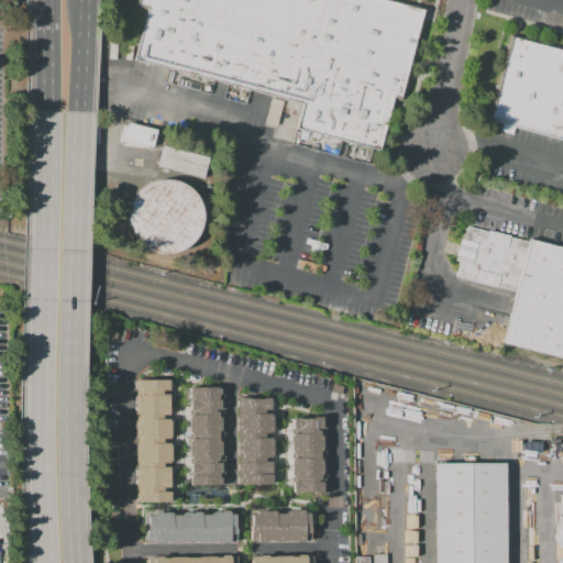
[(138,0),(383,0),(426,12),(401,99),(394,97),(378,151),(296,128),(302,105),(134,58),(147,11),(136,8),(138,0)]
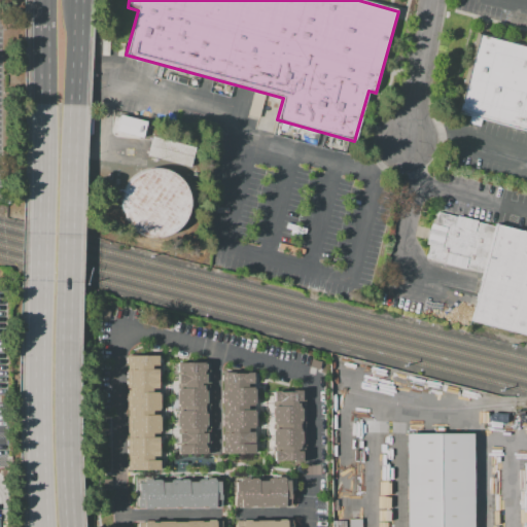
[(479,34),(526,46),(526,131),(481,118),(480,126),(467,123),(469,116),(458,113),(479,34)]
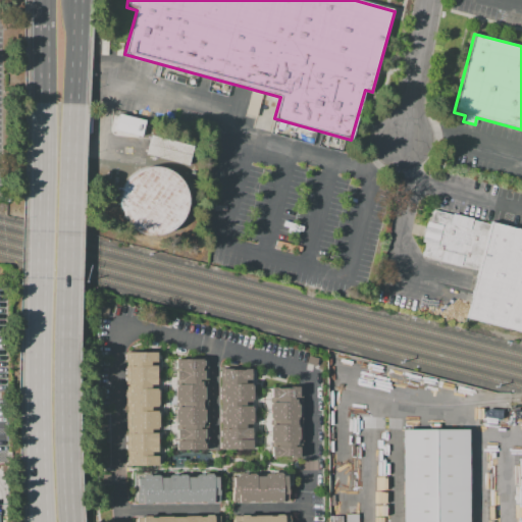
[(255,116),(262,94),(251,91),(245,113),(255,116)]
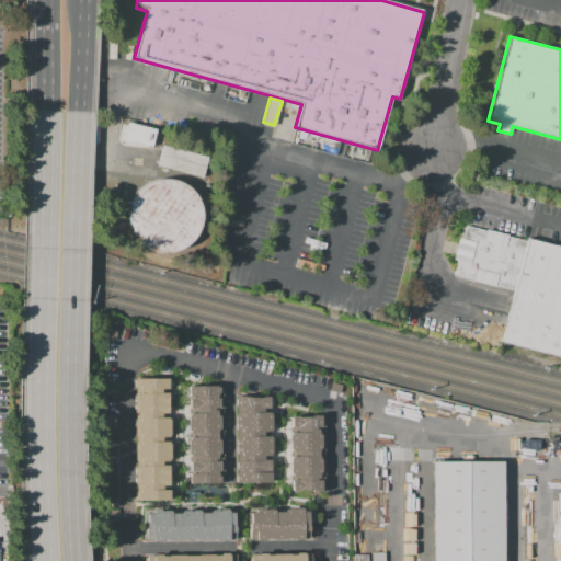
[(126,122),(122,139),(150,146),(155,129),(126,122)]
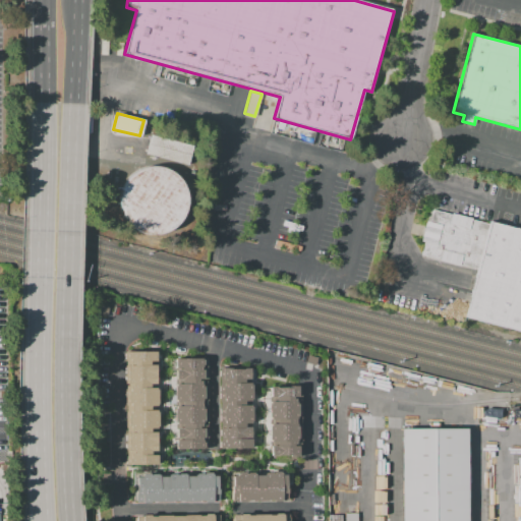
[(150,133),(145,154),(186,164),(191,145),(150,133)]
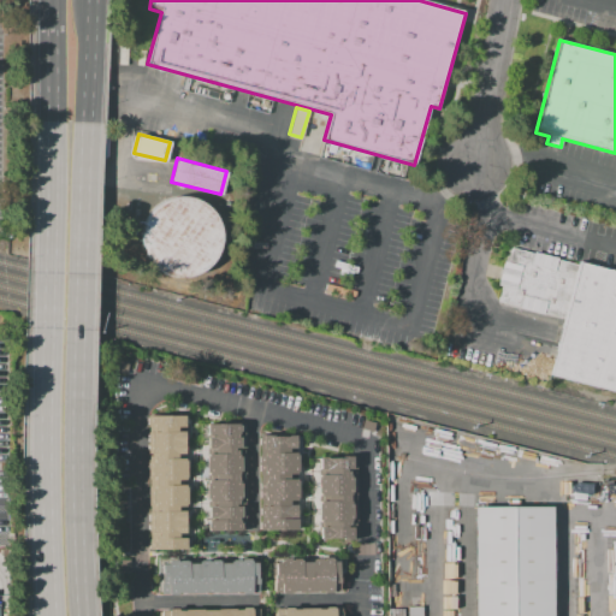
[(184,197),(197,201),(208,208),(217,219),(221,232),(220,246),(215,259),(206,270),(195,276),(181,278),(169,276),(157,270),(148,261),(142,249),(141,236),(143,224),(149,212),(159,203),(171,199),(184,197)]
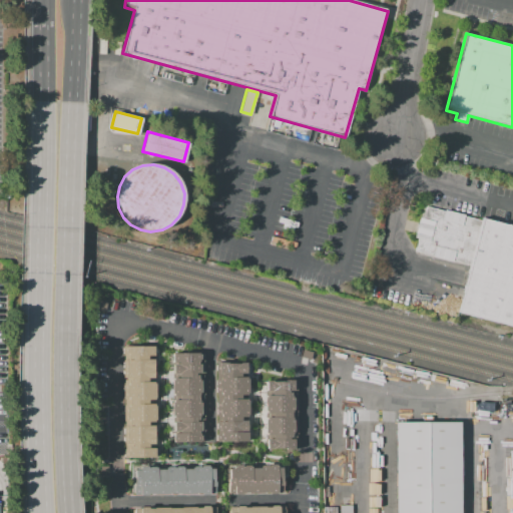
[(428,206),(512,227),(512,325),(462,313),(474,267),(417,251),(428,206)]
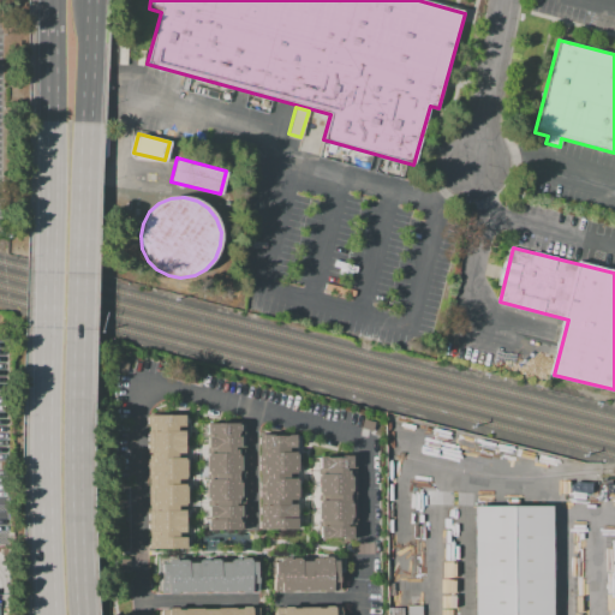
[(184,549),(148,549),(148,415),(184,415),(184,549)]
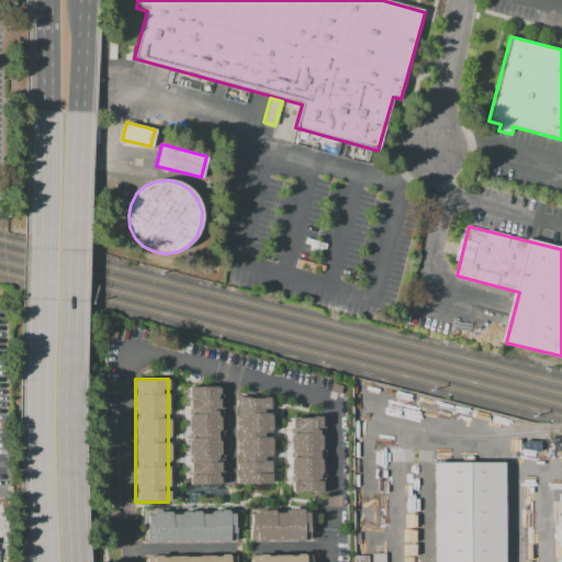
[(222,386),(222,485),(184,485),(184,386),(222,386)]
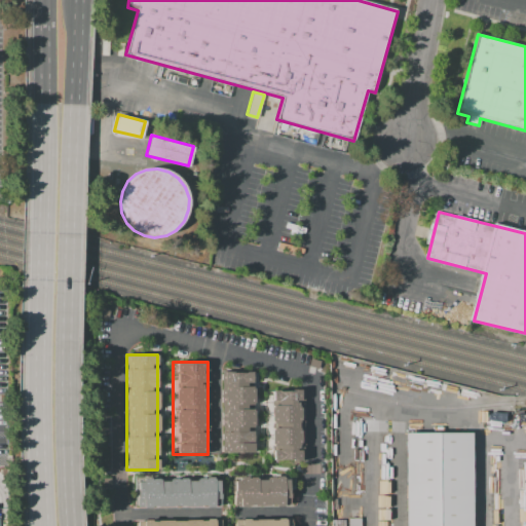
[(220,453),(220,372),(259,372),(259,453),(220,453)]
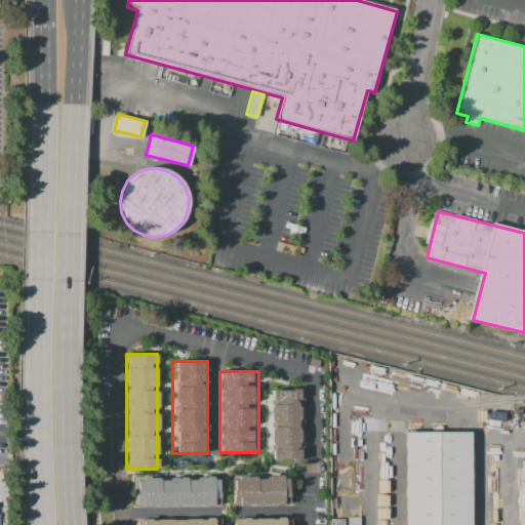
[(270,460),(270,389),(303,389),(303,460),(270,460)]
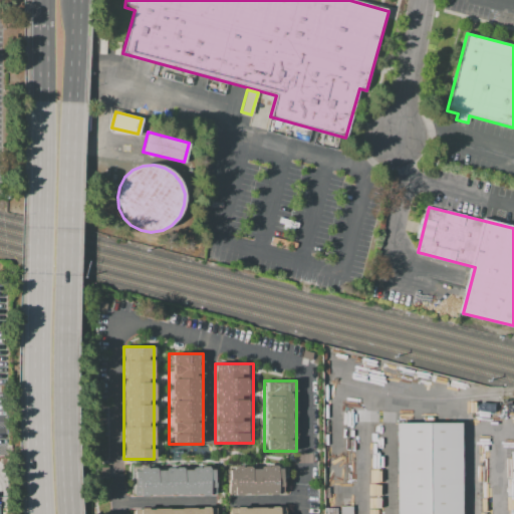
[(396,424),(396,513),(461,513),(461,424),(396,424)]
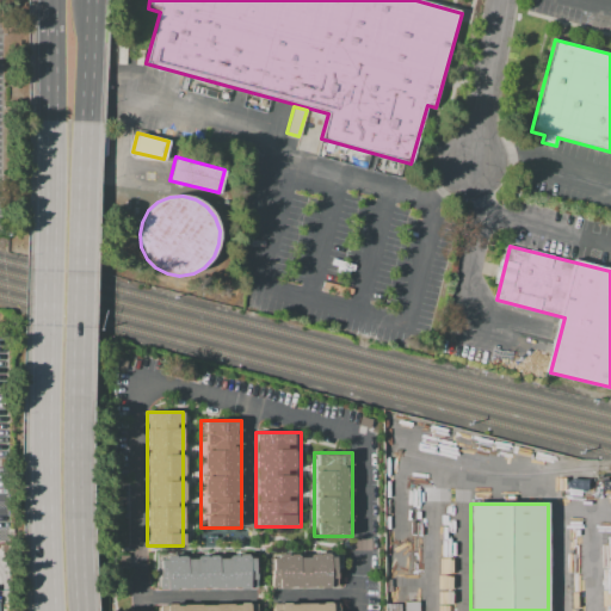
[(156,591),(156,551),(259,551),(259,591),(156,591)]
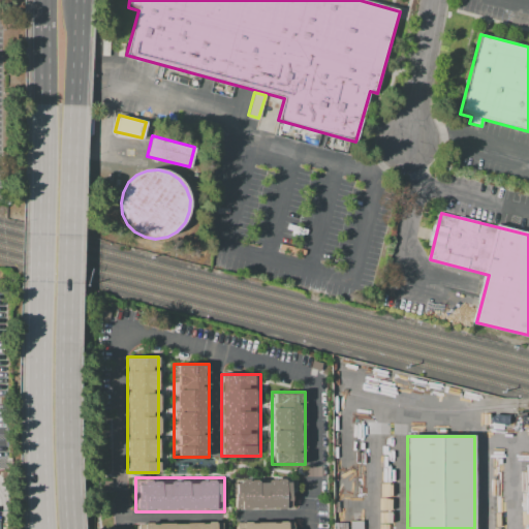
[(235,509),(234,477),(291,477),(291,509),(235,509)]
